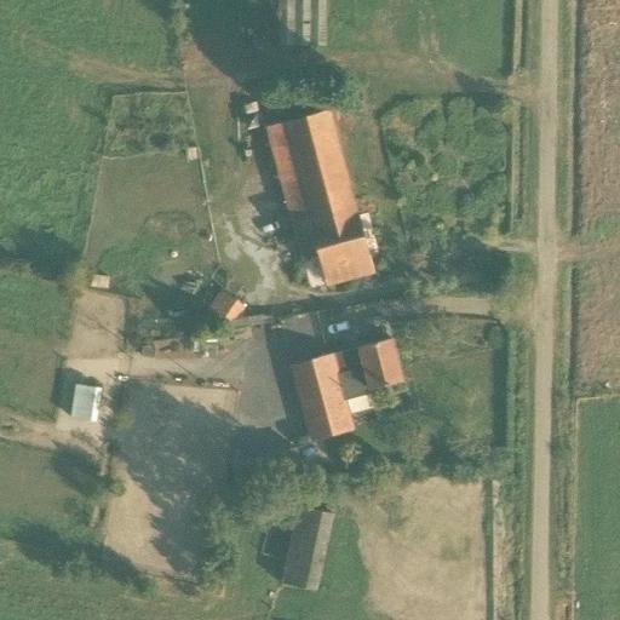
[(374,271),(329,110),(265,128),(297,237),(303,260),(320,256),(328,285),(374,271)]
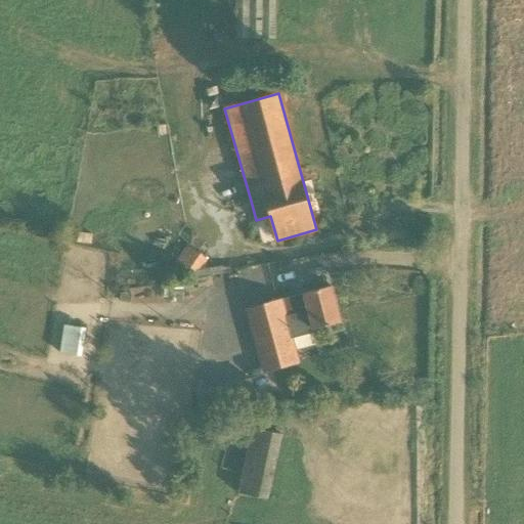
[(193,279),(208,260),(187,245),(173,264),(193,279)]
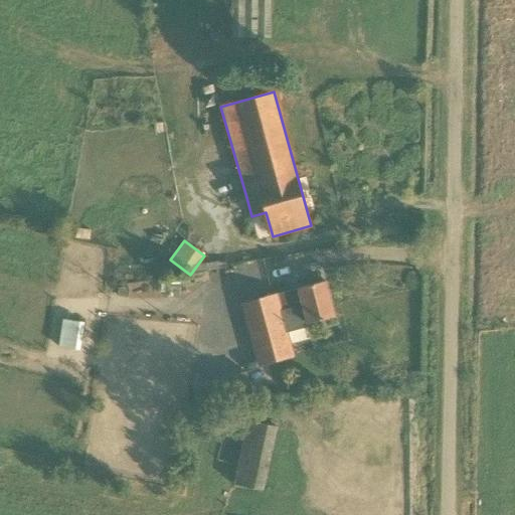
[(309,326),(308,323),(335,316),(325,281),(299,288),(243,304),(260,365),(293,356),(287,332),(309,326)]
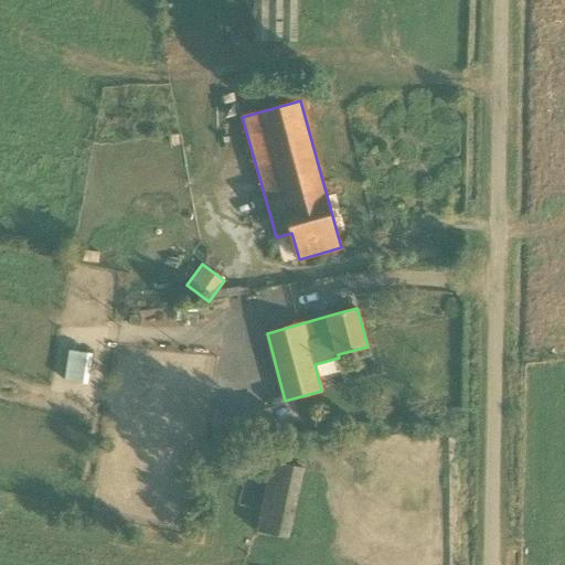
[(68,350),(65,381),(88,383),(93,352),(68,350)]
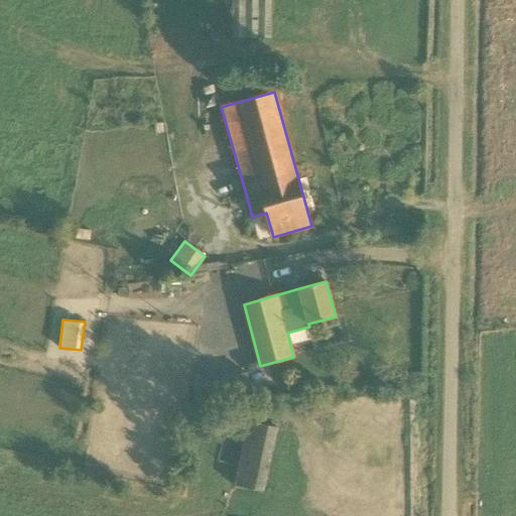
[(263,490),(276,425),(246,419),(233,484),(263,490)]
